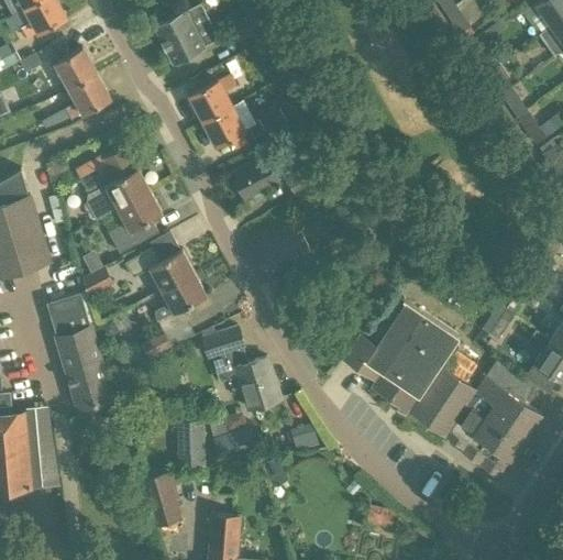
[(3,0),(13,17),(45,0),(3,0)]
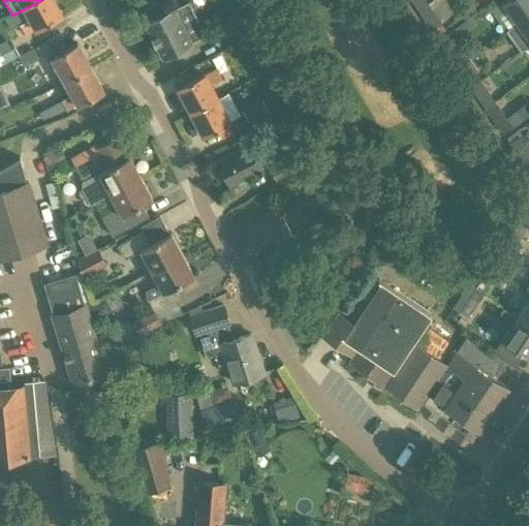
[(51,0),(42,0),(12,16),(26,38),(36,31),(37,32),(62,19),(51,0)]
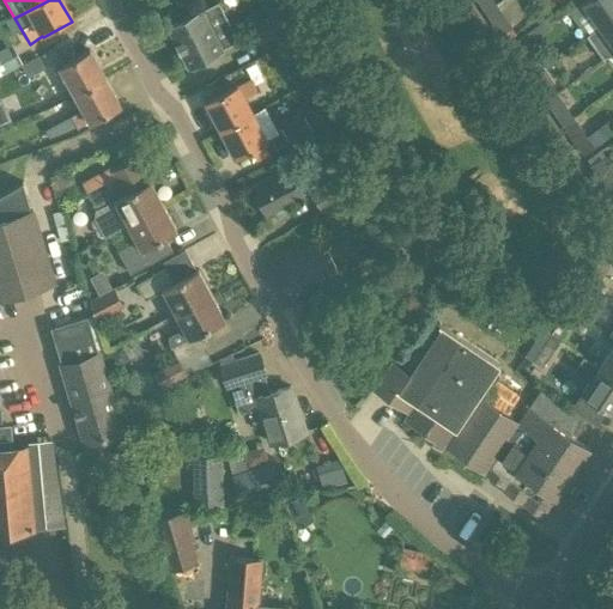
[(255,0),(272,32),(301,18),(291,0),(255,0)]
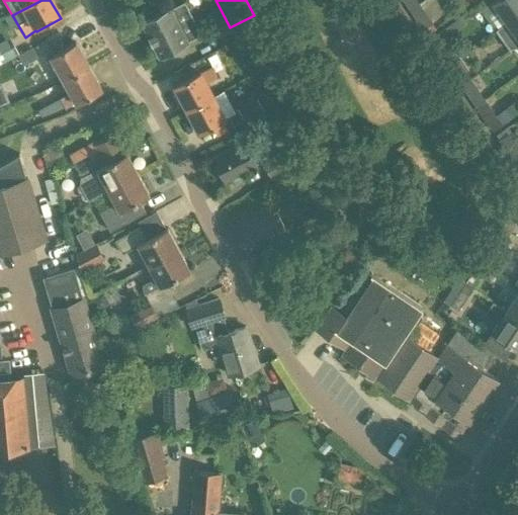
[(400,0),(411,16),(421,9),(415,0),(400,0)]
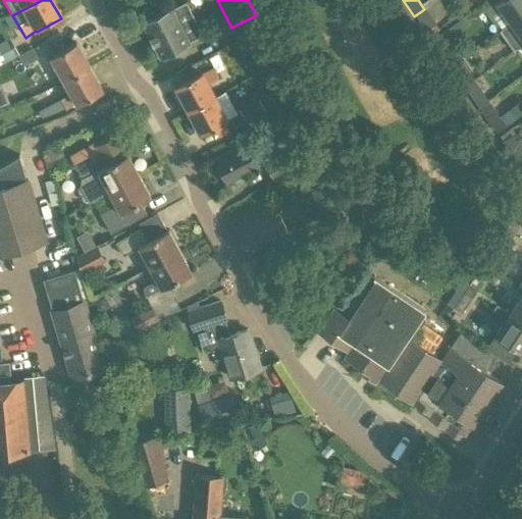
[(511,26),(521,16),(521,0),(502,0),(496,4),(511,26)]
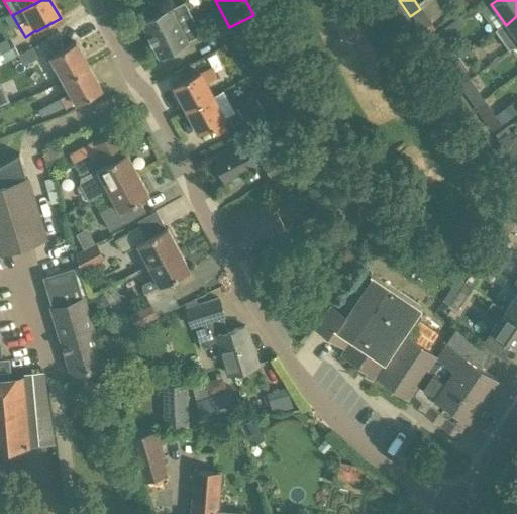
[(159,60),(187,45),(187,44),(201,37),(184,5),(141,26),(159,60)]
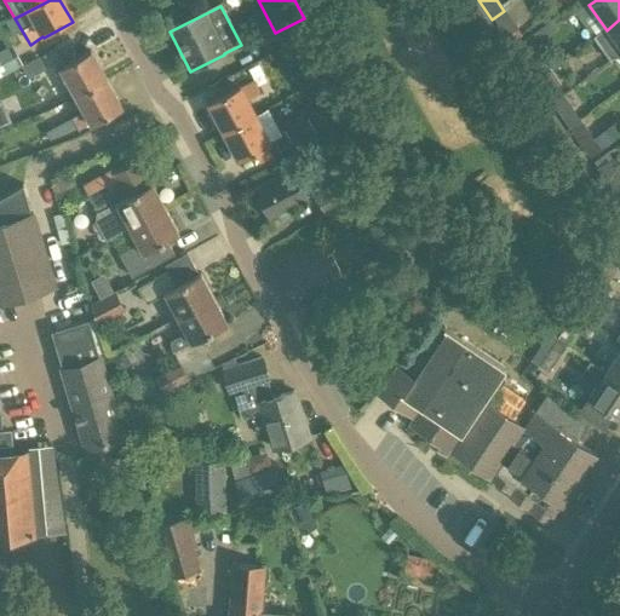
[(504,11),(492,19),(510,45),(521,38),(517,32),(518,32),(504,11)]
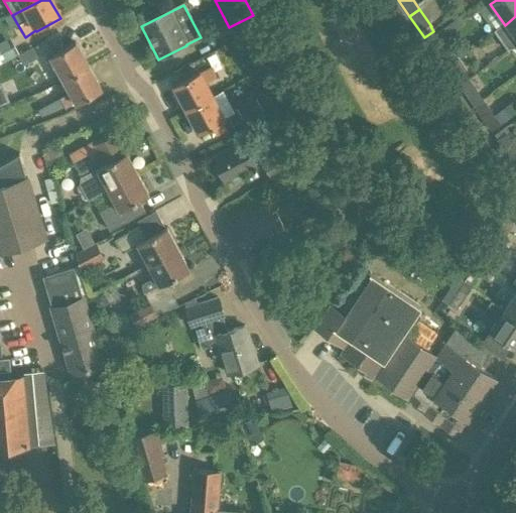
[(515,46),(515,16),(505,25),(494,32),(508,52),(515,46)]
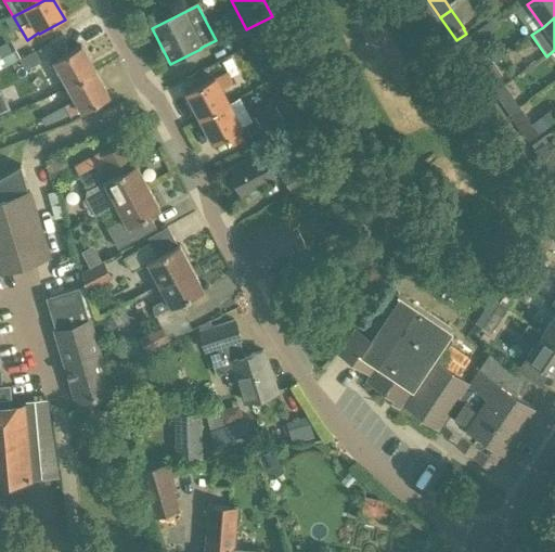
[(460,45),(464,51),(474,43),(475,45),(499,28),(493,22),(460,45)]
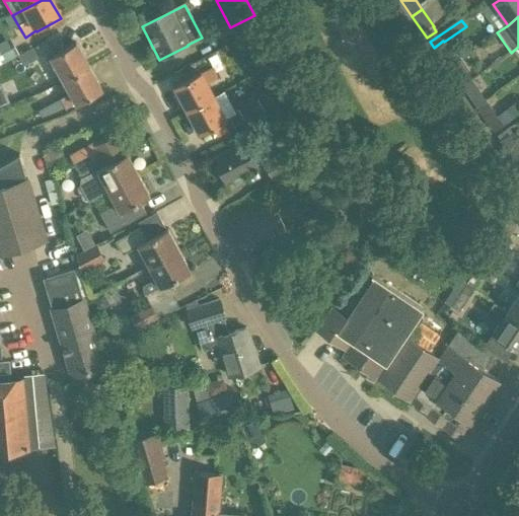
[(9,37),(0,41),(0,61),(17,53),(9,37)]
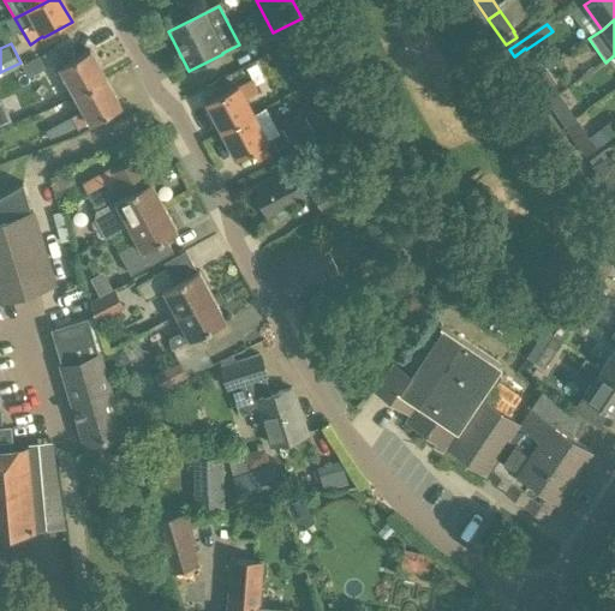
[(531,81),(542,72),(526,49),(525,48),(514,57),(531,81)]
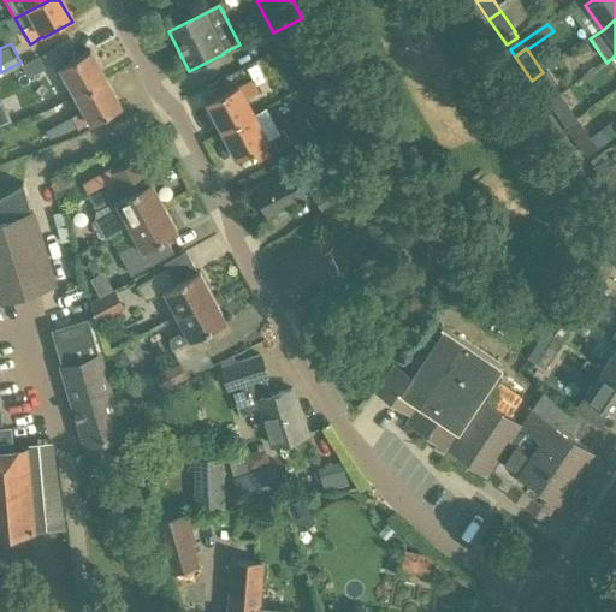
[(76,97),(105,82),(89,54),(76,61),(70,49),(57,57),(63,69),(60,70),(76,97)]
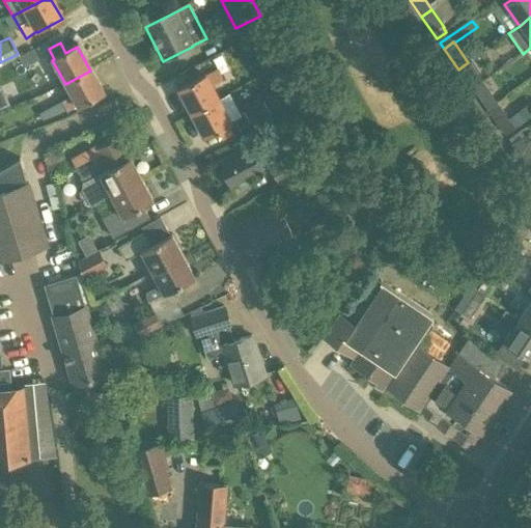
[(24,70),(38,62),(32,51),(18,59),(24,70)]
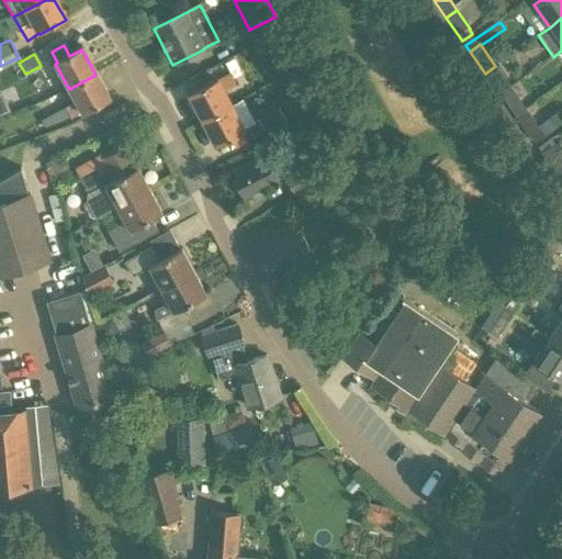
[(499,96),(510,88),(495,66),(485,74),(499,96)]
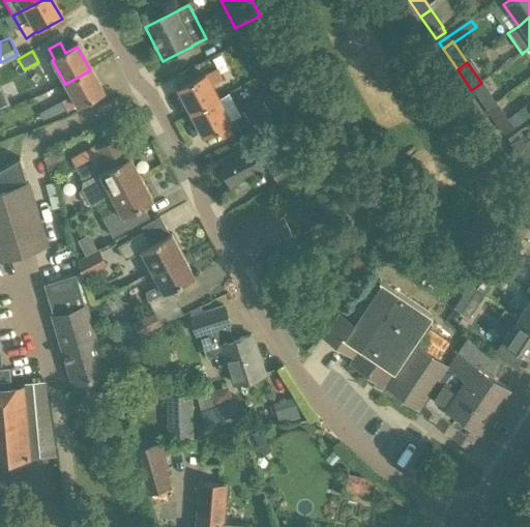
[(90,70),(65,84),(71,97),(61,103),(66,114),(78,108),(78,109),(104,94),(90,70)]
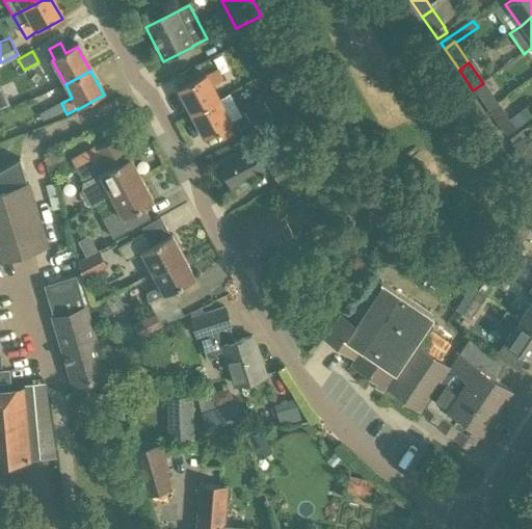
[(192,114),(218,101),(231,94),(223,81),(222,82),(217,72),(206,78),(205,76),(179,90),(192,114)]
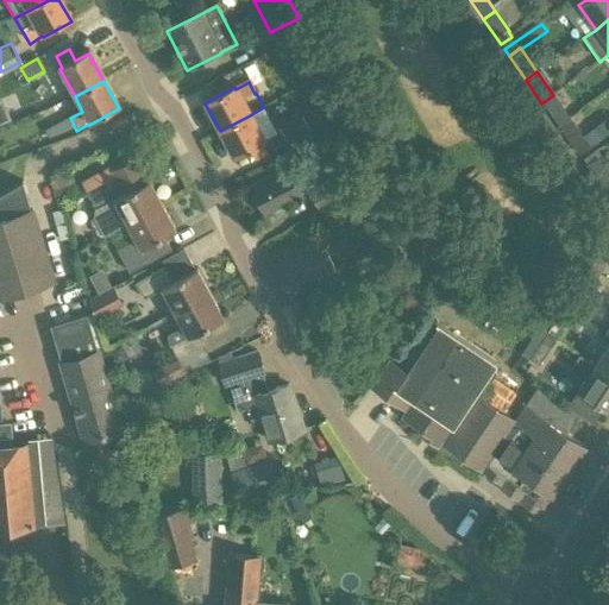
[(557,127),(569,119),(553,95),(541,104),(557,127)]
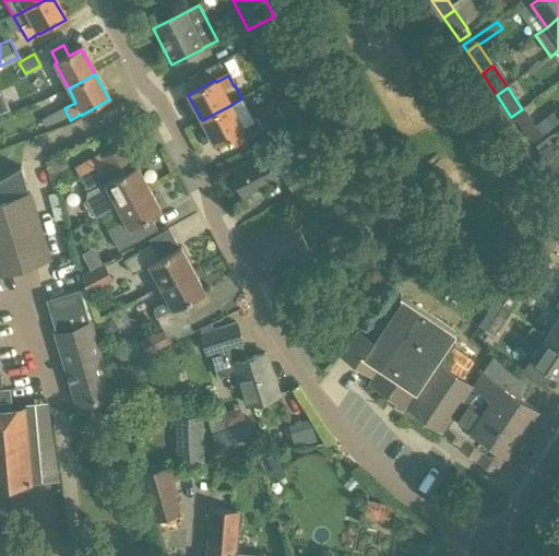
[(229,106),(202,120),(216,146),(228,140),(233,150),(246,143),(240,133),(244,132),(229,106)]
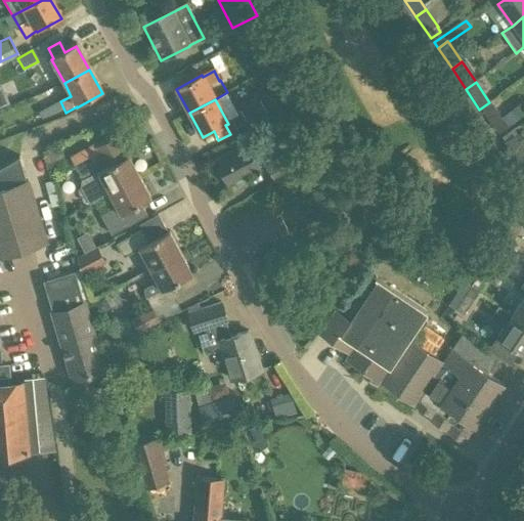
[(260,102),(241,113),(248,127),(267,118),(260,102)]
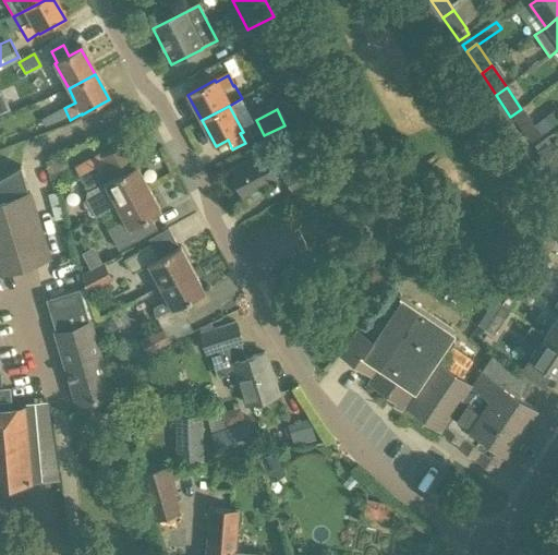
[(521,109),(510,117),(525,139),(536,132),(521,109)]
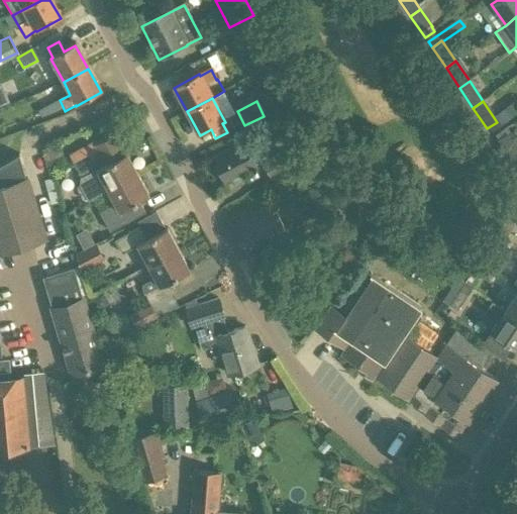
[(102,191),(135,174),(126,156),(125,156),(114,136),(94,146),(97,151),(73,165),(81,180),(80,187),(88,203),(104,194),(102,191)]
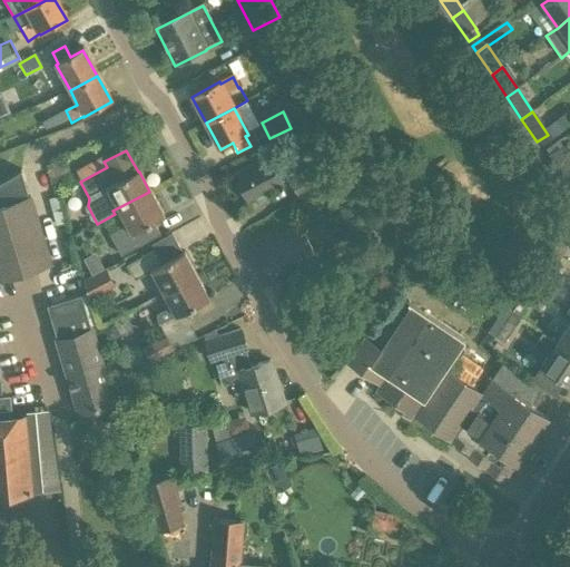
[(563,181),(569,176),(569,166),(559,150),(548,158),(563,181)]
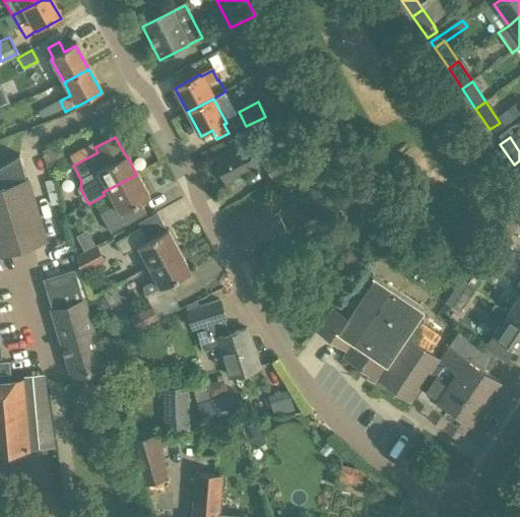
[(226,186),(257,170),(244,145),(213,160),(226,186)]
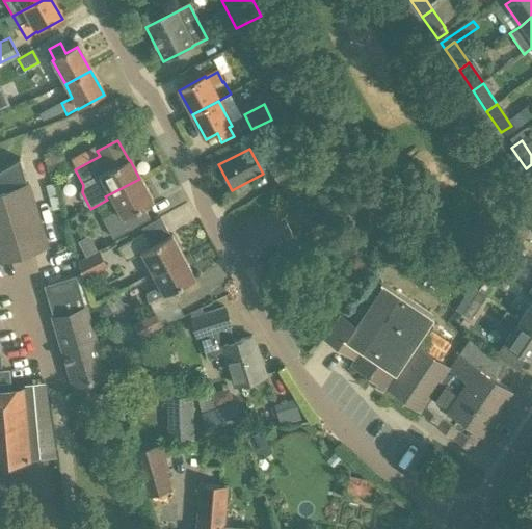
[(277,186),(311,167),(302,152),(269,170),(277,186)]
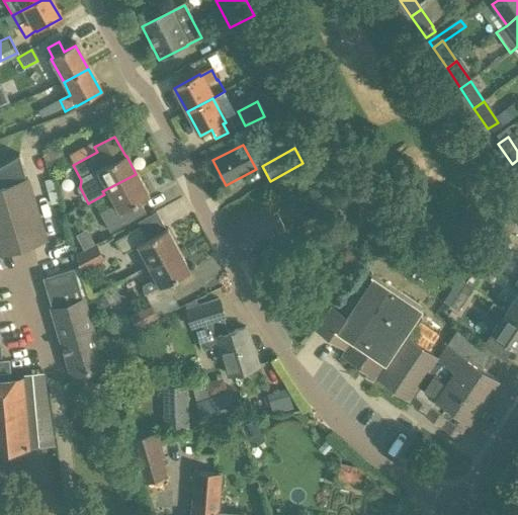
[(0,254),(46,241),(19,157),(0,167),(0,254)]
